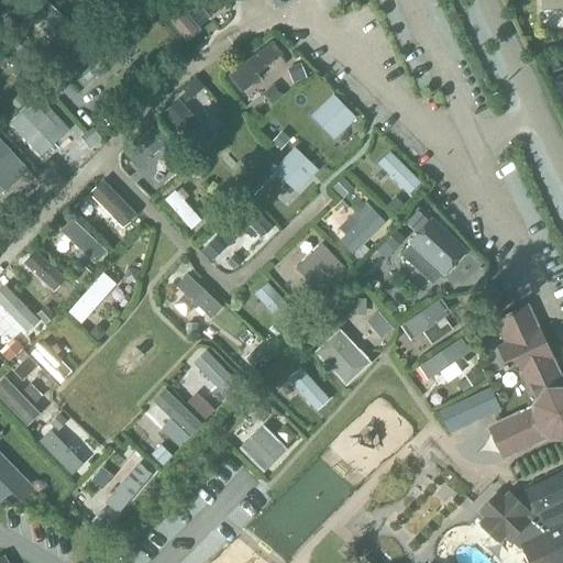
[(156,0),(154,2),(187,42),(199,32),(176,3),(178,0),(156,0)]
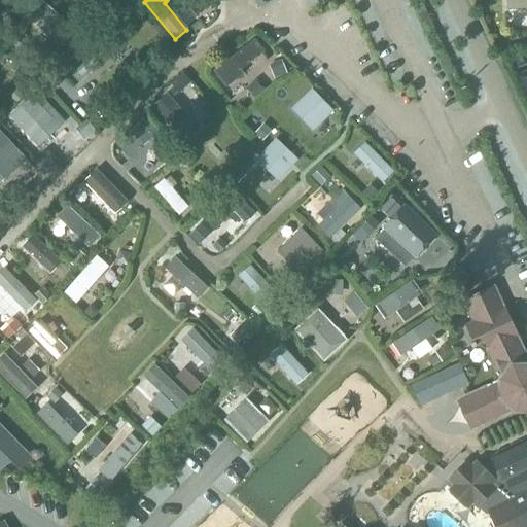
[(526,0),(507,0),(508,8),(526,8),(526,0)]
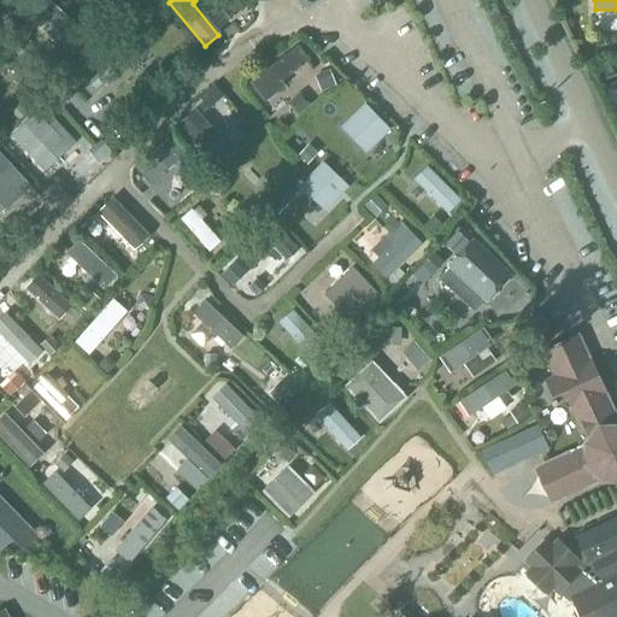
[(122,45),(80,82),(93,98),(135,60),(122,45)]
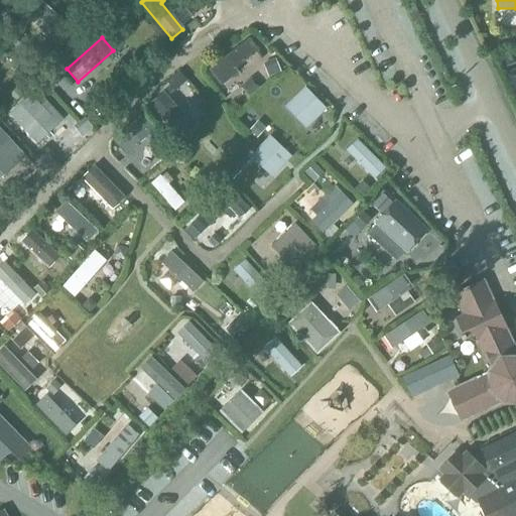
[(235,69),(257,50),(248,39),(209,70),(222,85),(238,73),(235,69)]
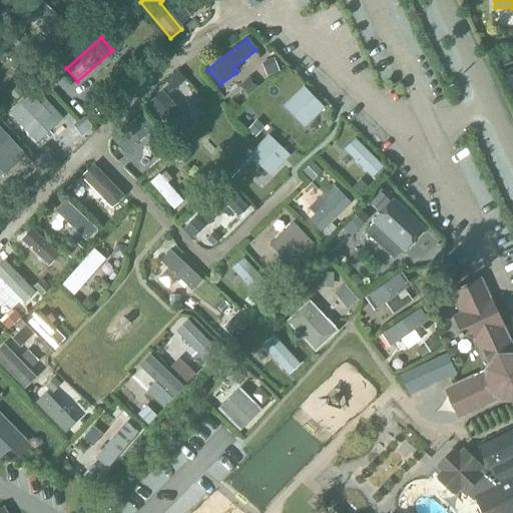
[(304,87),(285,106),(305,126),(324,107),(304,87)]
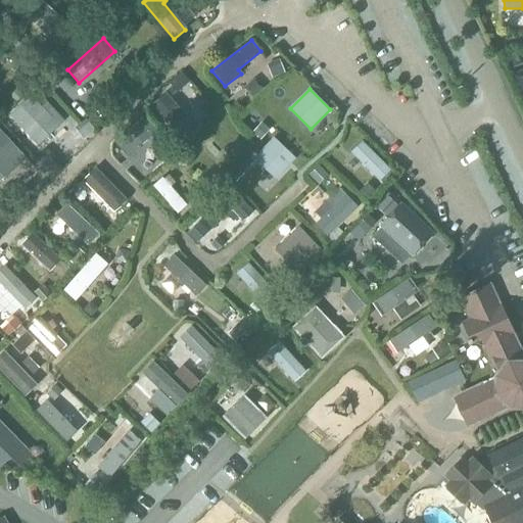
[(10,115),(32,139),(53,119),(44,109),(50,104),(39,93),(34,98),(32,95),(10,115)]
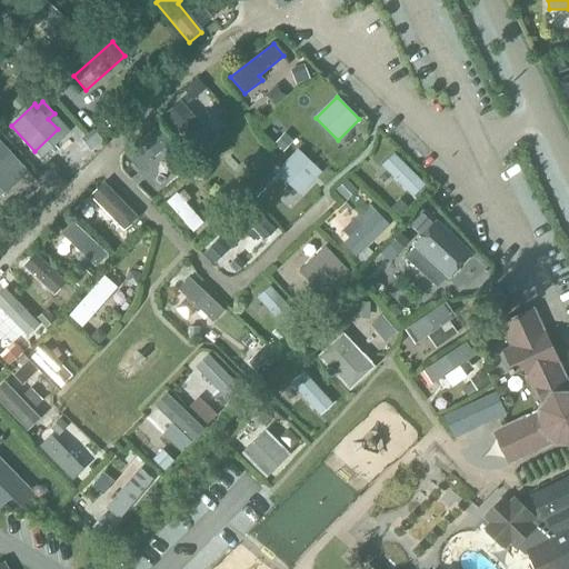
[(179,105),(166,117),(199,152),(212,140),(179,105)]
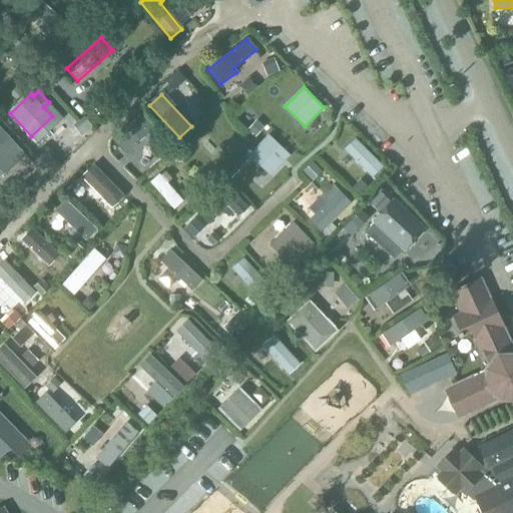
[(254,137),(265,127),(257,120),(247,130),(254,137)]
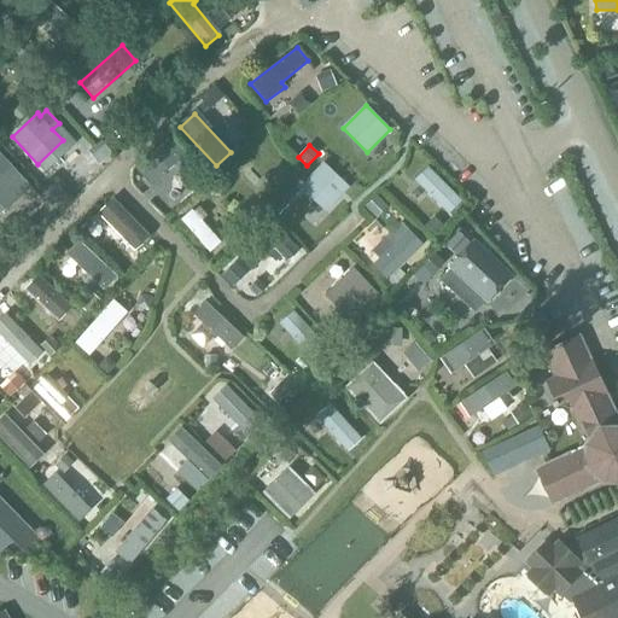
[(31,188),(0,152),(0,205),(6,213),(31,188)]
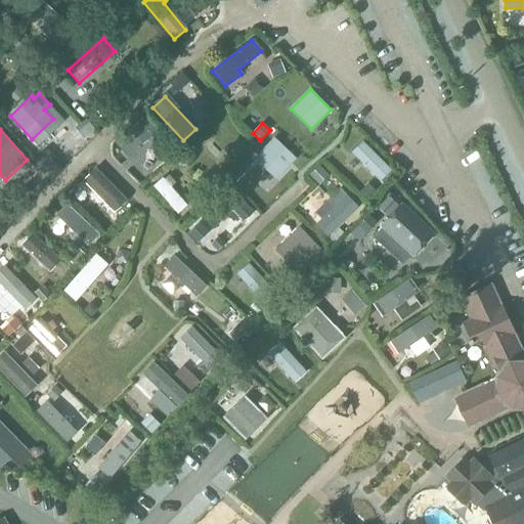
[(274,138),(255,159),(276,179),(296,160),(274,138)]
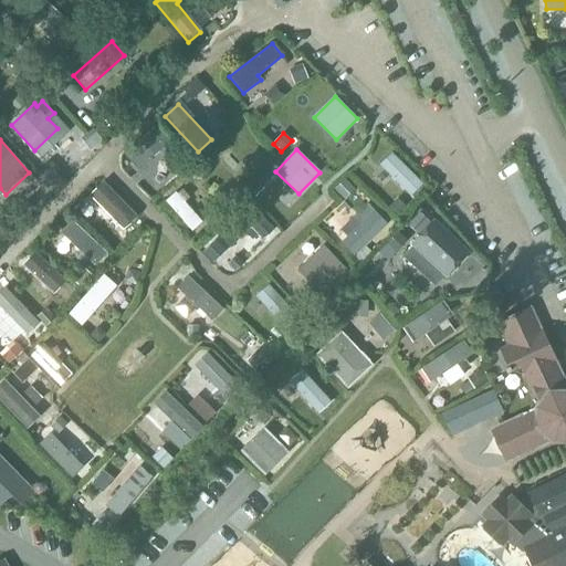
[(103,182),(90,195),(123,228),(135,216),(103,182)]
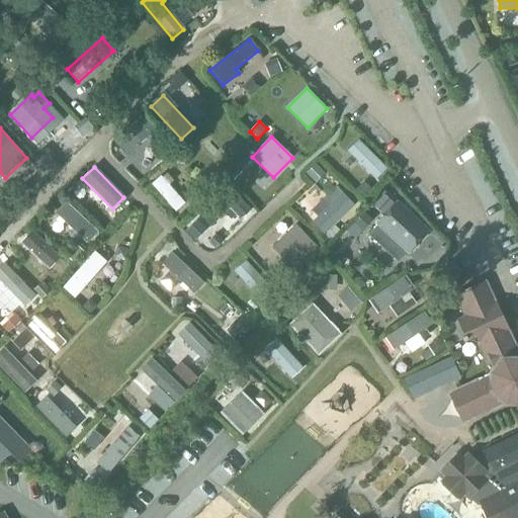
[(312,198),(322,190),(313,179),(303,187),(312,198)]
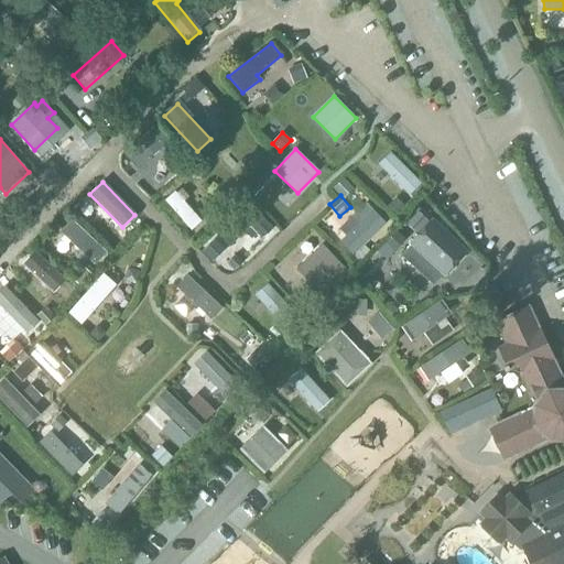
[(397,214),(404,205),(396,197),(388,206),(397,214)]
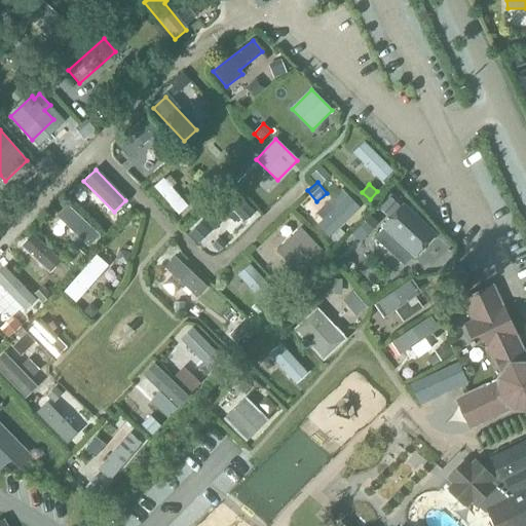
[(234,190),(204,218),(216,230),(235,213),(246,223),(256,214),(234,190)]
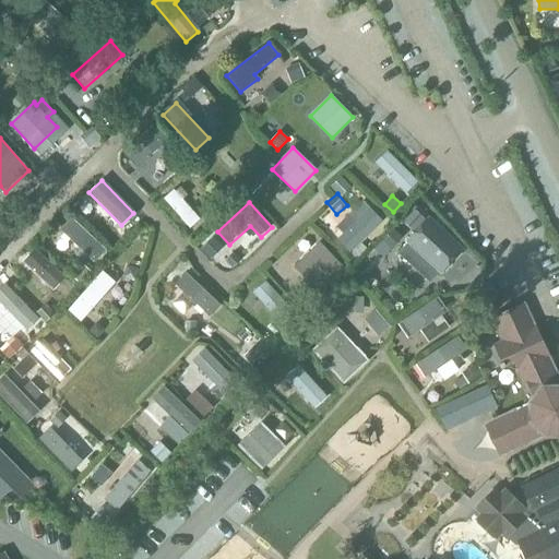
[(360,241),(381,222),(370,209),(356,222),(349,214),(336,227),(343,235),(339,240),(357,260),(368,249),(360,241)]
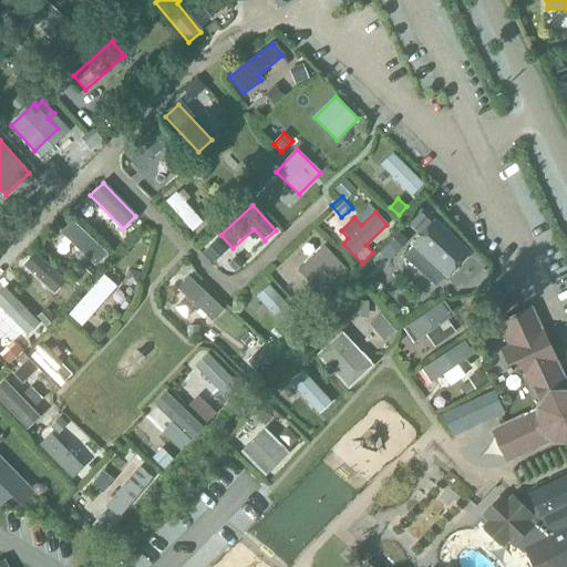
[(191,250),(203,239),(181,216),(168,227),(191,250)]
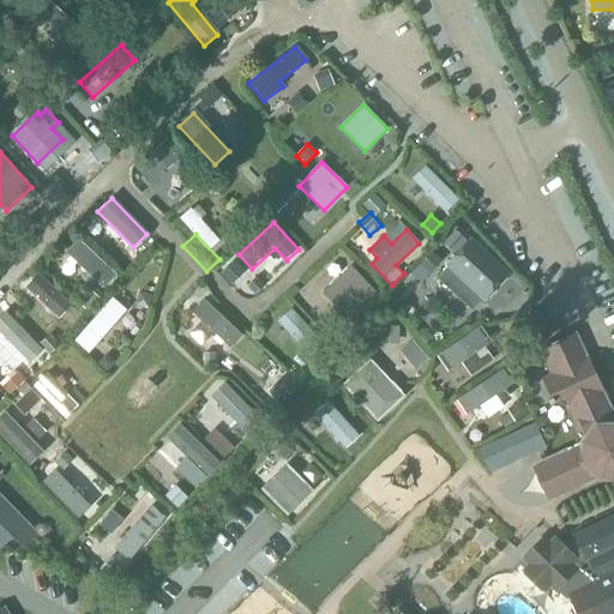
[(103,288),(116,275),(78,240),(66,253),(89,274),(84,278),(92,286),(96,281),(103,288)]
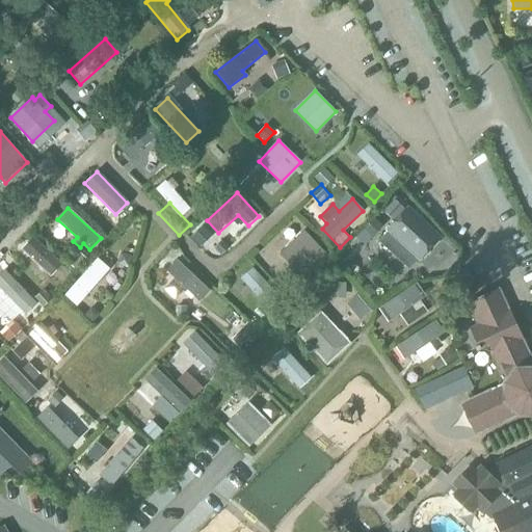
[(408,209),(389,231),(420,259),(440,237),(408,209)]
